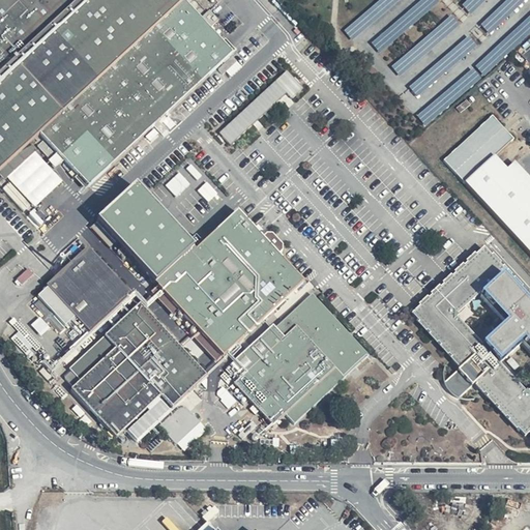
[(0,0),(0,69),(76,0),(0,0)]
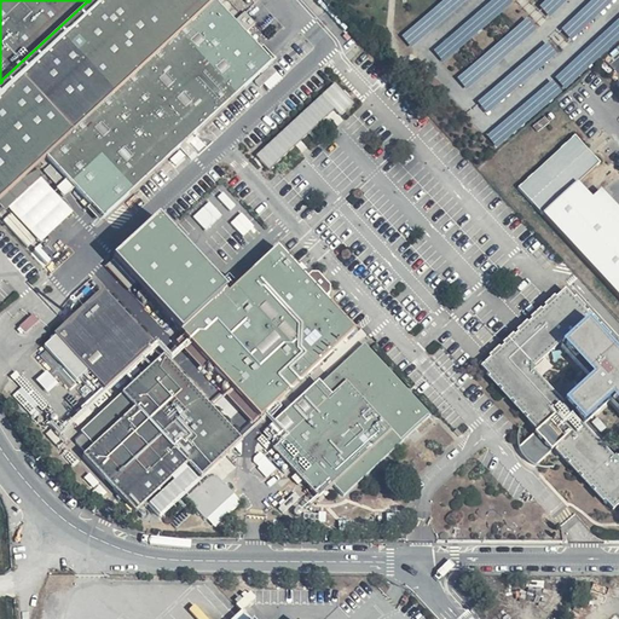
[(7,207),(219,1),(220,0),(88,0),(0,81),(0,203),(5,208),(7,207)]
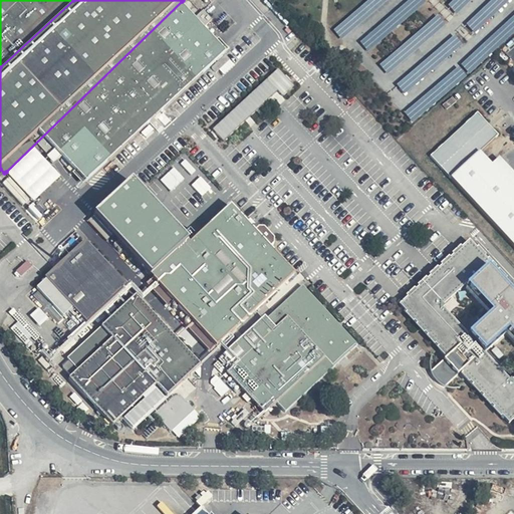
[(366,0),(333,30),(342,40),(388,0),(366,0)]
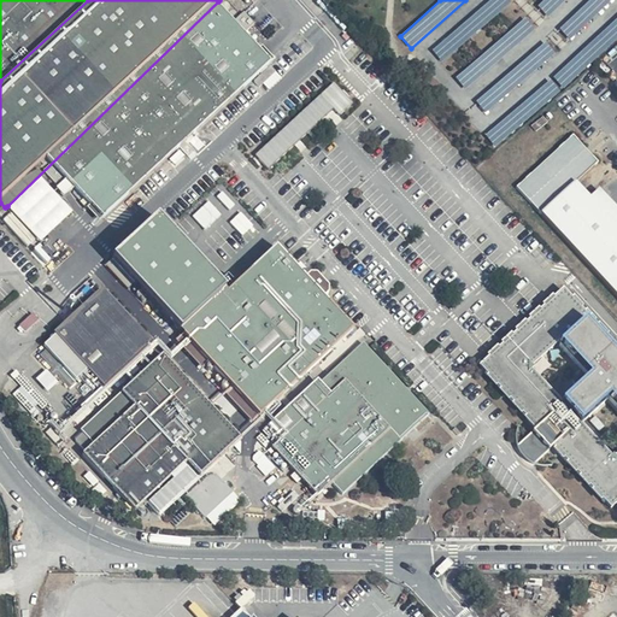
[(510,0),(489,0),(432,51),(441,63),(512,3),(510,0)]
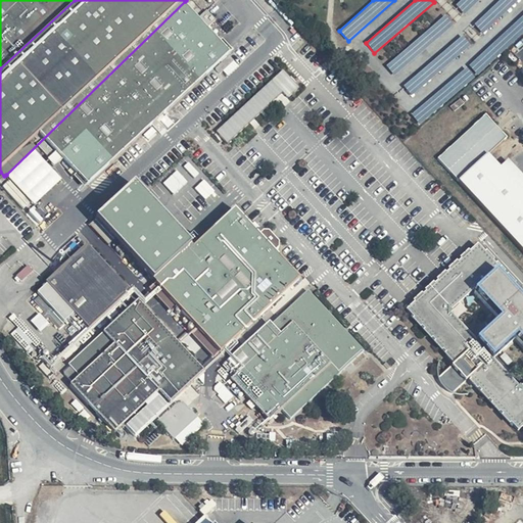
[(459,0),(454,4),(464,14),(479,0),(459,0)]
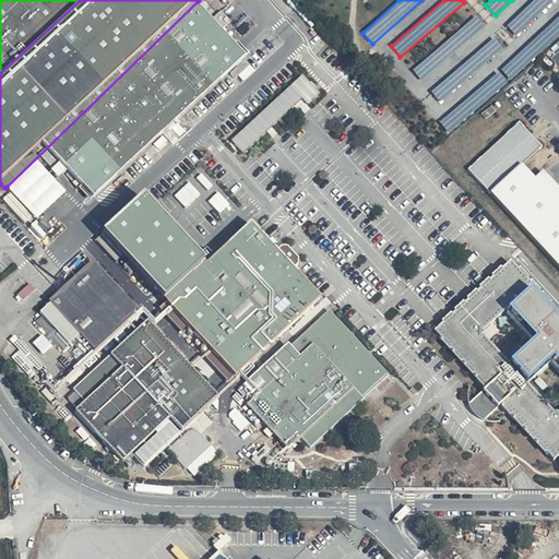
[(532,0),(507,24),(516,35),(552,0),(532,0)]
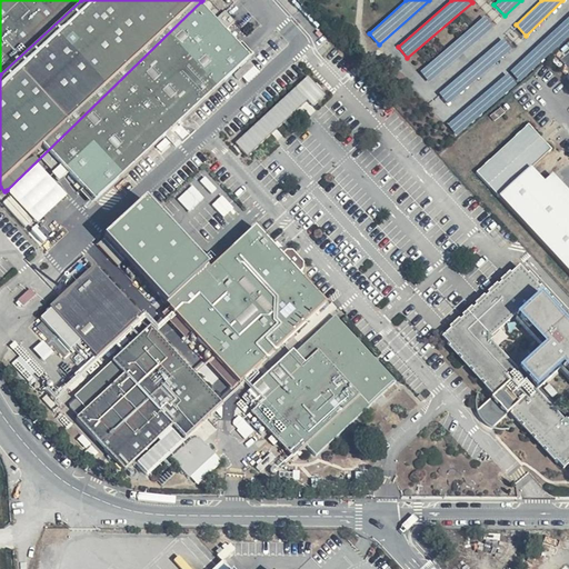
[(238,43),(201,1),(7,190),(10,196),(2,202),(25,228),(32,221),(37,225),(67,196),(50,177),(51,175),(58,181),(65,175),(89,202),(251,53),(241,41),(238,43)]
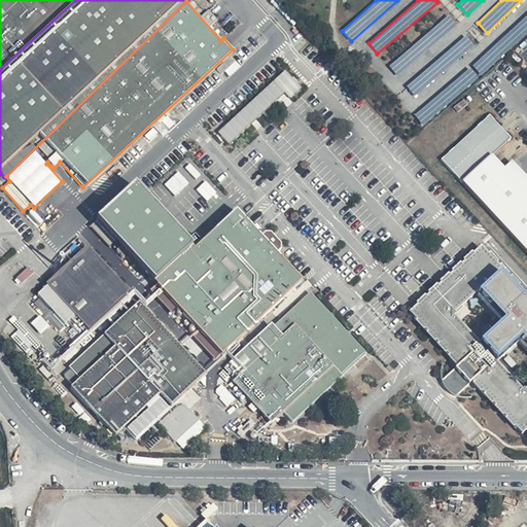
[(449,13),(387,66),(396,77),(458,25),(449,13)]
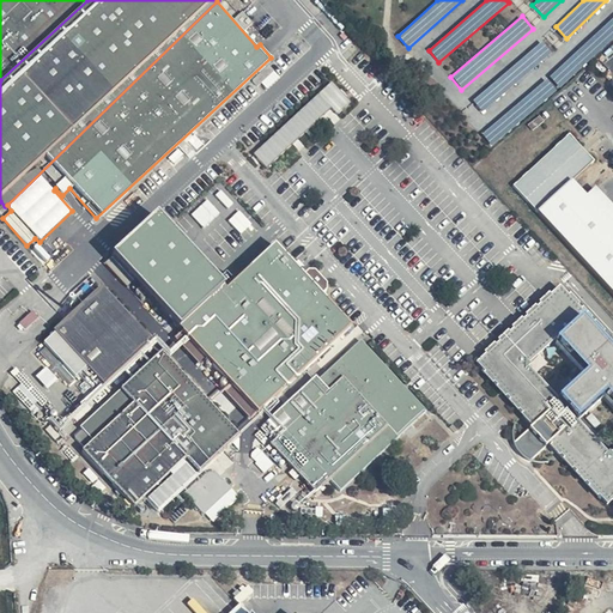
[(612,16),(551,74),(562,86),(612,37),(612,16)]
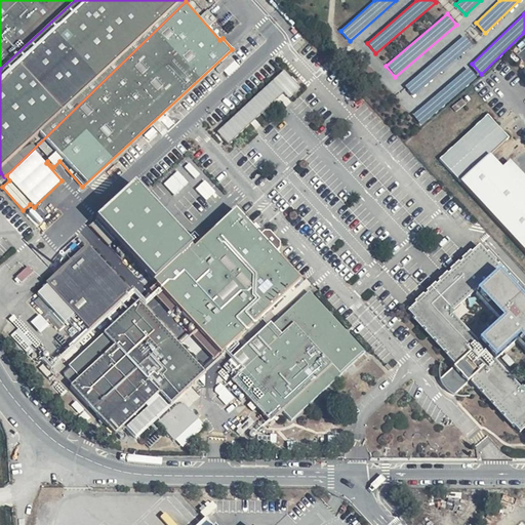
[(463,34),(404,86),(413,96),(473,45),(463,34)]
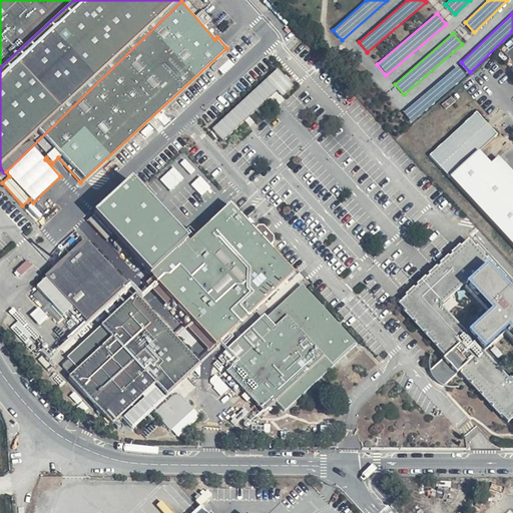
[(457,66),(403,113),(412,123),(466,76),(457,66)]
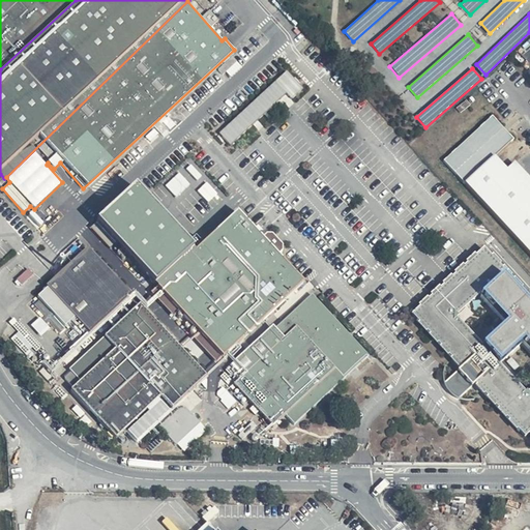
[(287,70),(219,133),(229,145),(278,100),(287,108),(295,104),(292,98),(302,88),(287,70)]
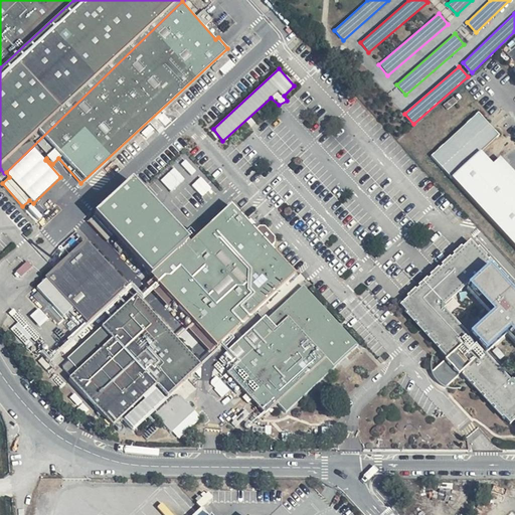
[(489,123),(480,112),(430,156),(514,247),(514,172),(500,156),(492,163),(481,151),(498,134),(489,123)]
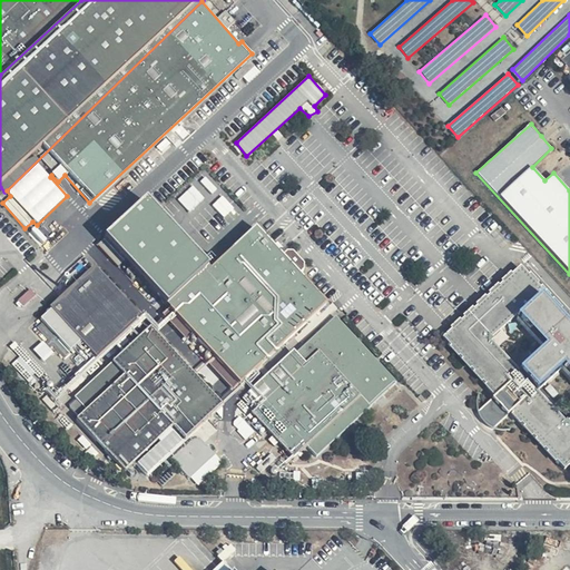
[(282,255),(253,224),(209,267),(207,265),(203,261),(155,208),(143,196),(101,234),(165,305),(237,381),(326,303),(298,274),(303,271),(303,264),(293,252),(285,252),(282,255)]
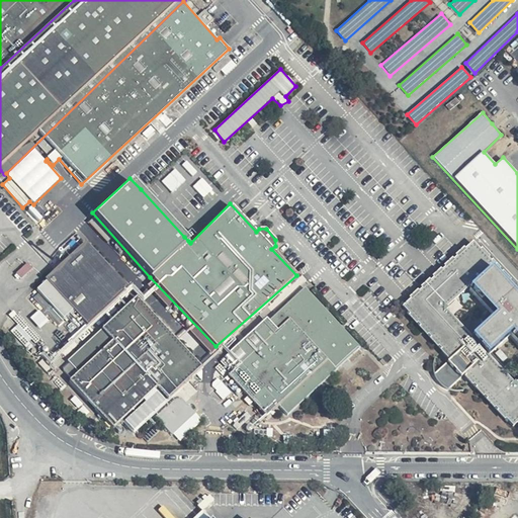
[(186,212),(209,193),(200,182),(177,202),(186,212)]
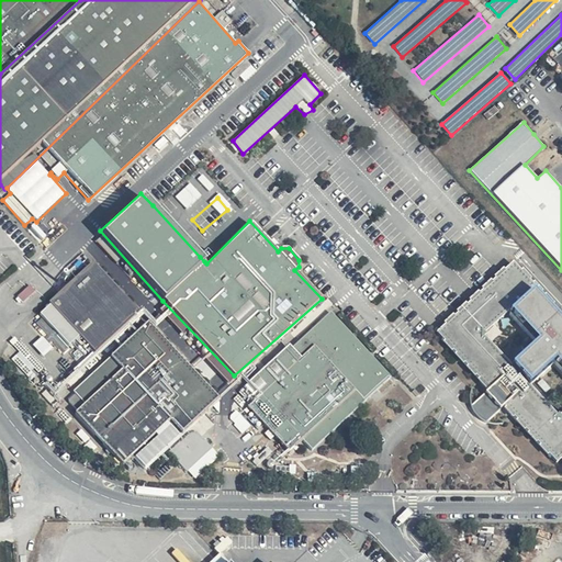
[(138,312),(92,261),(48,301),(38,315),(69,346),(79,337),(94,352),(138,312)]
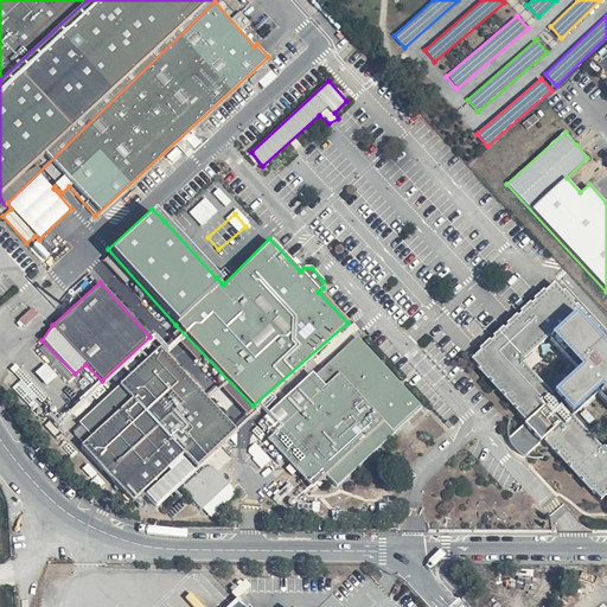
[(576,307),(554,282),(535,299),(470,357),(526,420),(509,440),(513,449),(525,458),(544,442),(601,502),(606,494),(606,347),(574,312),(576,307)]
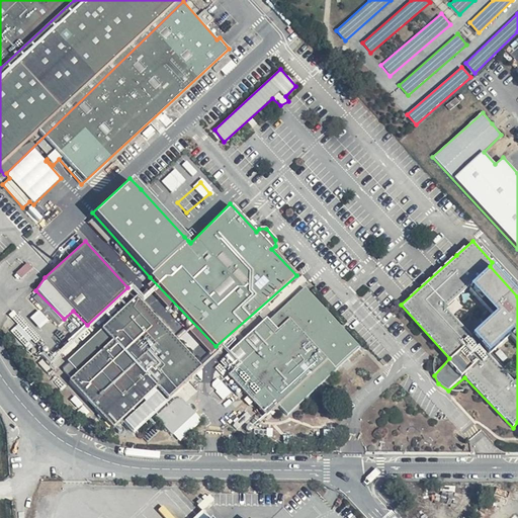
[(27,263),(15,274),(20,280),(33,268),(27,263)]
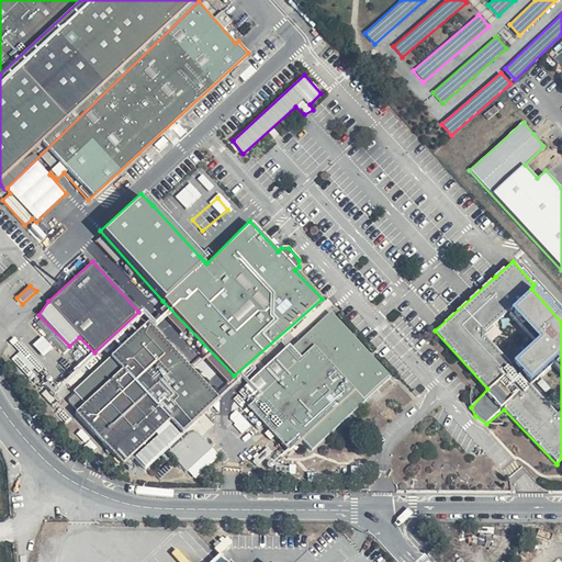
[(390,377),(330,312),(292,347),(289,345),(248,382),(260,395),(248,406),(288,452),(302,441),(312,451),(390,377)]
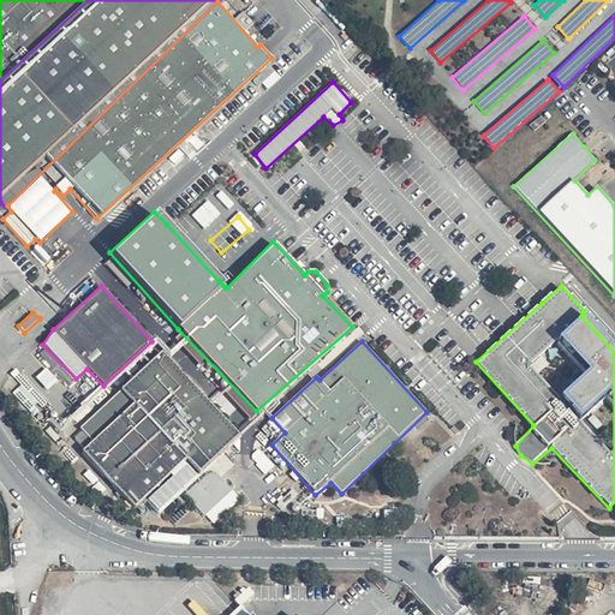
[(157,512),(166,502),(233,441),(239,435),(163,353),(157,359),(155,358),(79,428),(91,442),(82,453),(133,508),(144,497),(157,512)]
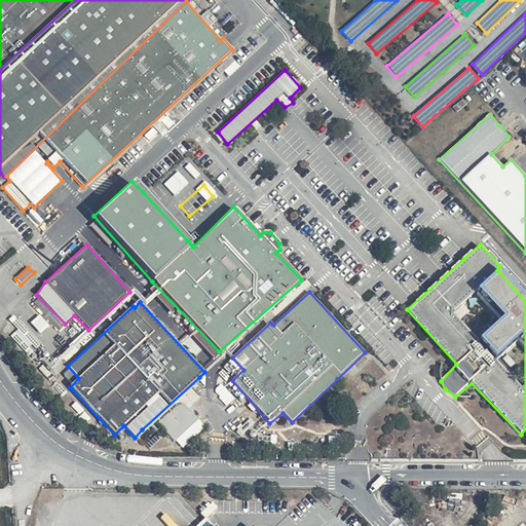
[(40,315),(33,322),(39,330),(47,323),(40,315)]
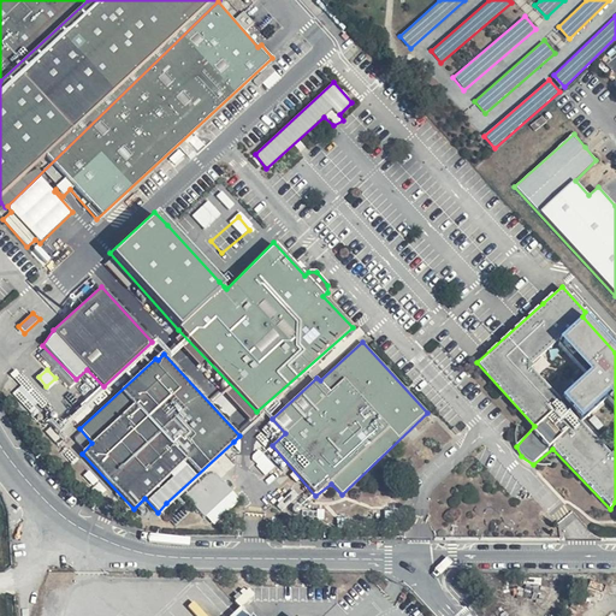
[(213,525),(237,503),(241,499),(218,474),(209,473),(184,497),(213,525)]
